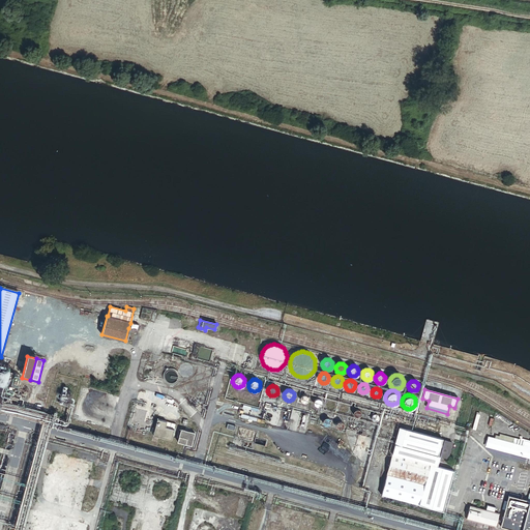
[(175,423),(156,418),(152,435),(171,439),(175,423)]
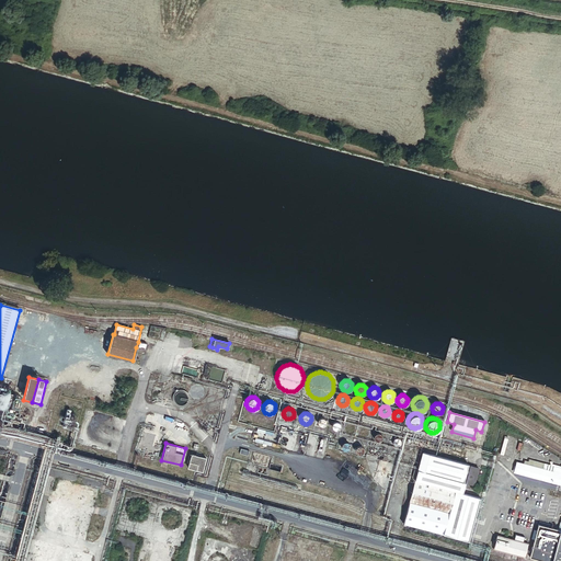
[(467,464),(422,453),(407,514),(402,513),(400,518),(404,519),(403,524),(469,540),(480,496),(462,492),(465,481),(462,481),(467,464)]
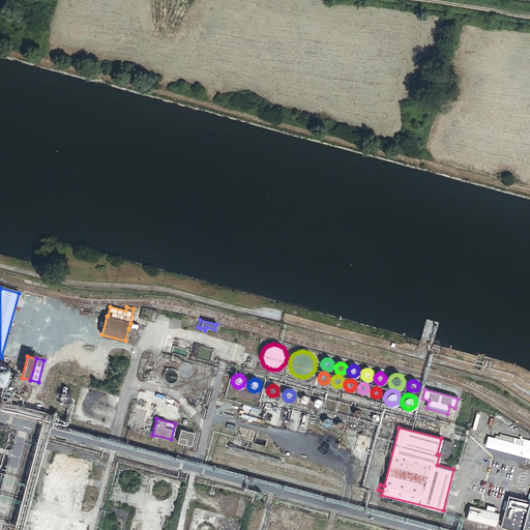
[(194,433),(180,429),(177,441),(190,445),(194,433)]
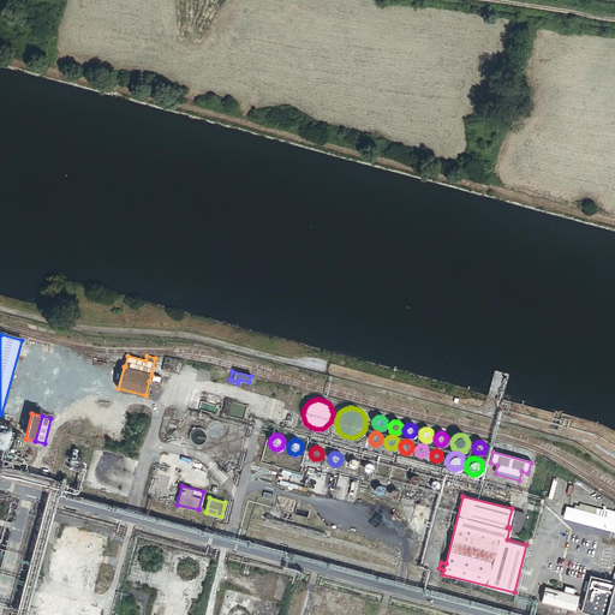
[(171,503),(153,499),(150,511),(168,514),(171,503)]
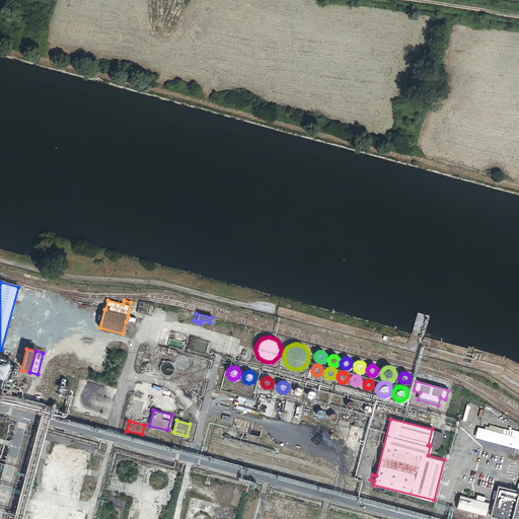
[(475,435),(474,438),(518,449),(518,448),(518,429),(509,427),(508,429),(489,424),(489,426),(485,425),(484,429),(477,427),(476,430),(474,430),(473,435),(475,435)]
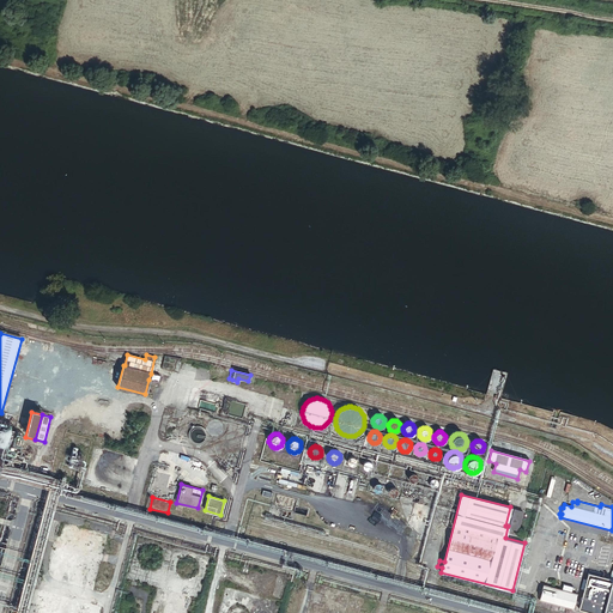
[(308,508),(295,505),(293,513),(305,515),(308,508)]
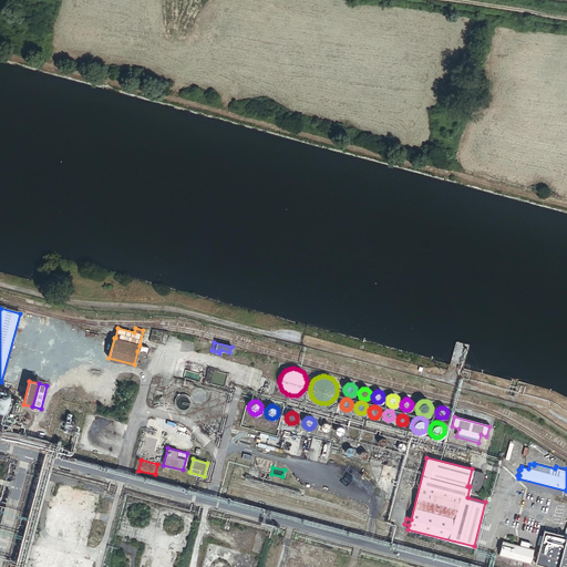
[(478,490),(483,473),(475,471),(471,488),(478,490)]
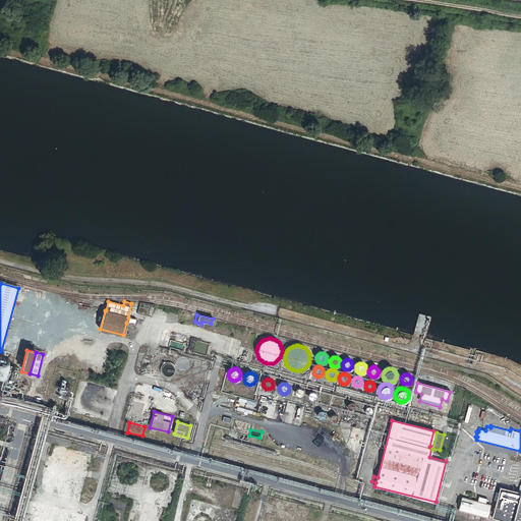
[(500,488),(491,518),(501,520),(520,520),(520,476),(520,479),(520,478),(520,481),(520,483),(519,483),(517,493),(500,488)]
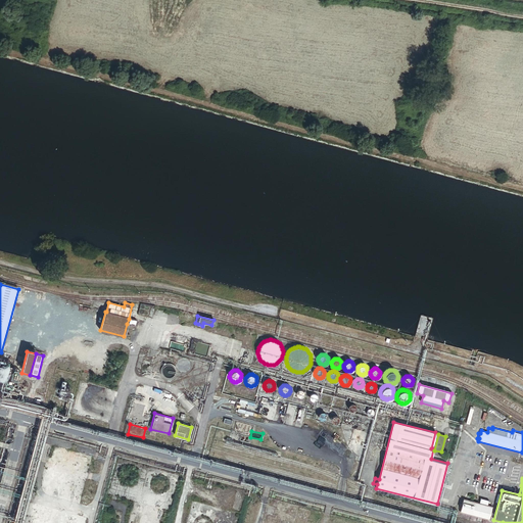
[(464,498),(460,513),(489,521),(493,508),(486,506),(488,501),(480,498),(479,504),(464,498)]
